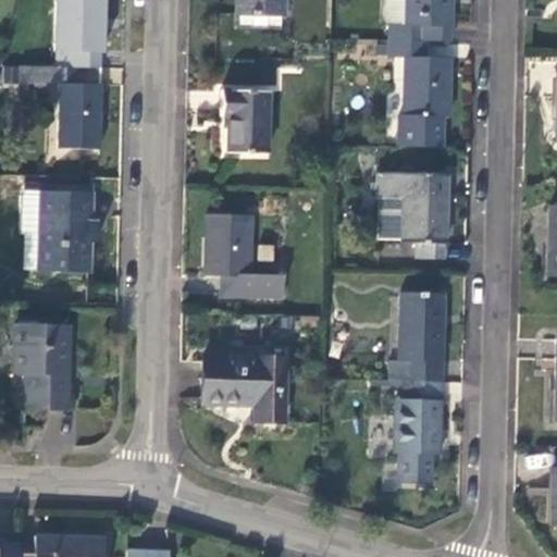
[(79,67),(101,69),(101,54),(103,54),(104,0),(56,0),(54,53),(58,54),(58,67),(79,67)]
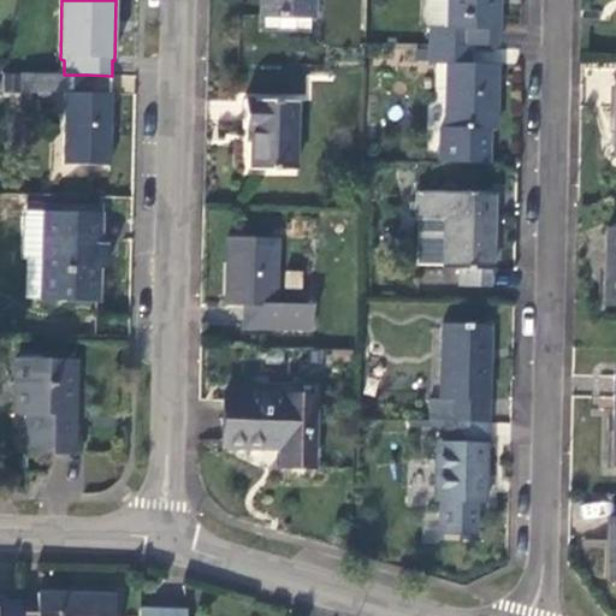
[(315,21),(315,0),(261,0),(261,18),(264,18),(265,31),(311,34),(312,19),(315,21)]
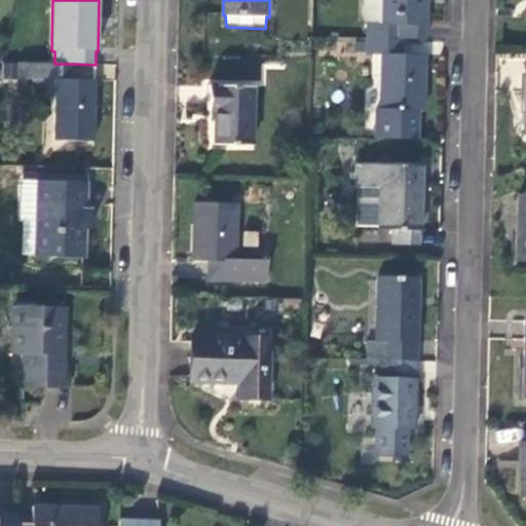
[(369,21),(368,40),(403,41),(426,42),(426,0),(382,0),(382,20),(369,21)]
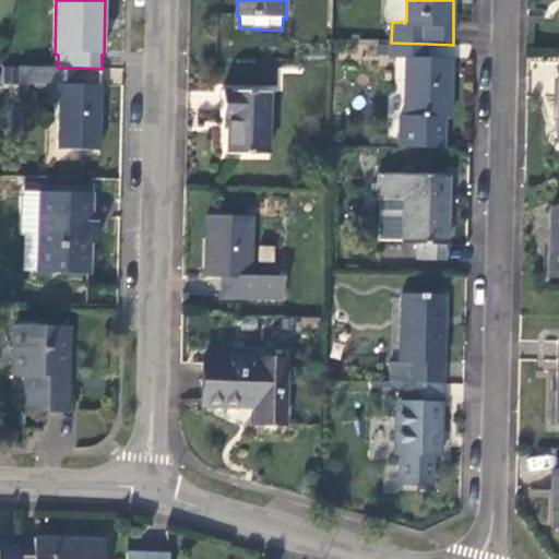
[(400,116),(399,149),(401,149),(443,150),(444,119),(450,120),(452,61),(428,60),(428,44),(391,43),(391,59),(406,60),(404,116),(400,116)]
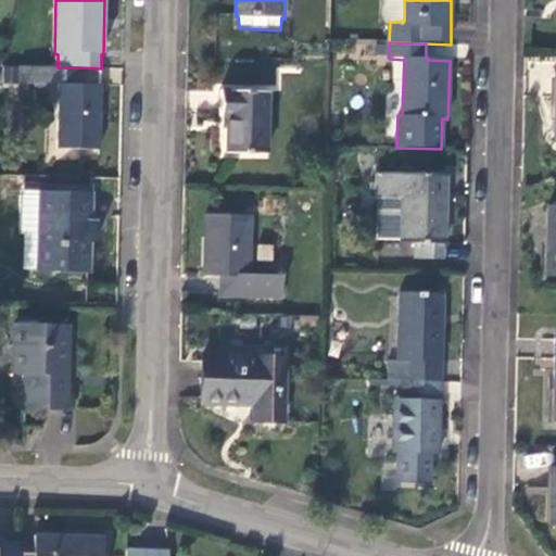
[(79,67),(58,67),(17,66),(17,87),(57,89),(57,150),(100,151),(102,85),(78,84),(79,67)]
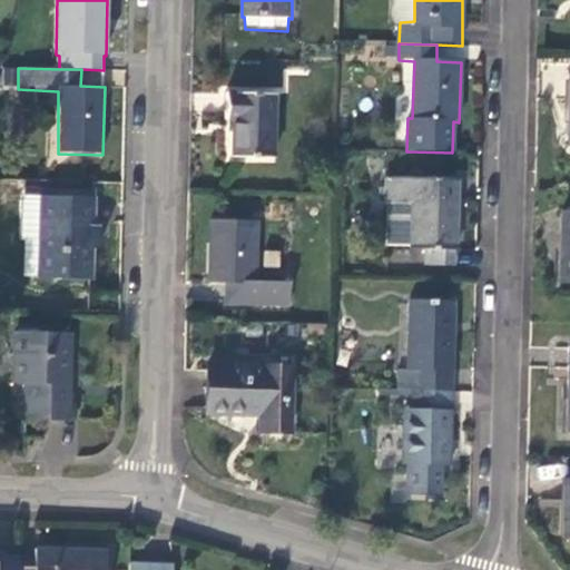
[(275,158),(276,94),(227,91),(226,120),(234,121),(234,157),(275,158)]
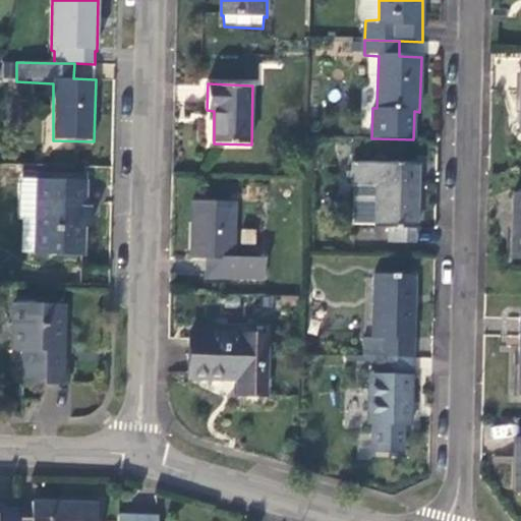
[(419,165),(355,161),(354,186),(355,186),(355,226),(388,229),(388,244),(415,245),(416,230),(418,230),(419,165)]
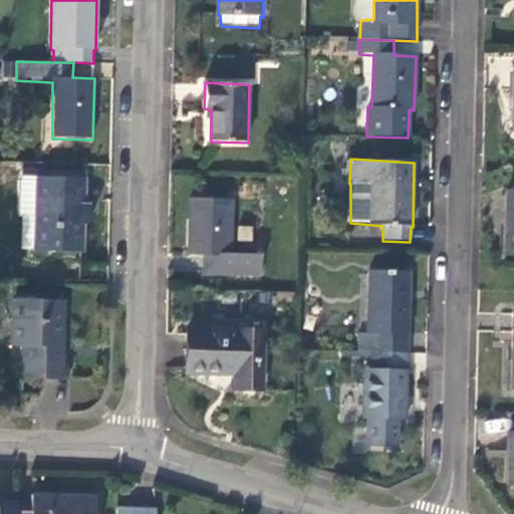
[(86,178),(36,177),(35,176),(35,180),(21,180),(19,216),(34,217),(34,252),(84,253),(85,225),(100,226),(100,225),(100,203),(86,202),(86,178)]
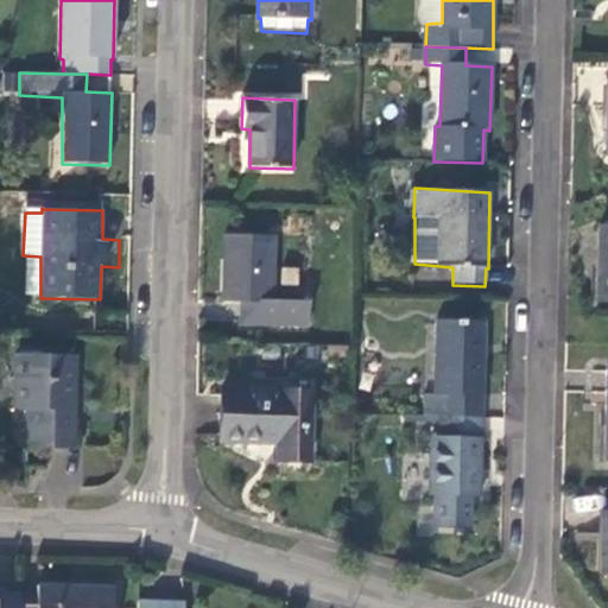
[(223,302),(240,303),(254,303),(255,328),(310,330),(311,302),(274,301),(276,238),(227,236),(223,302)]
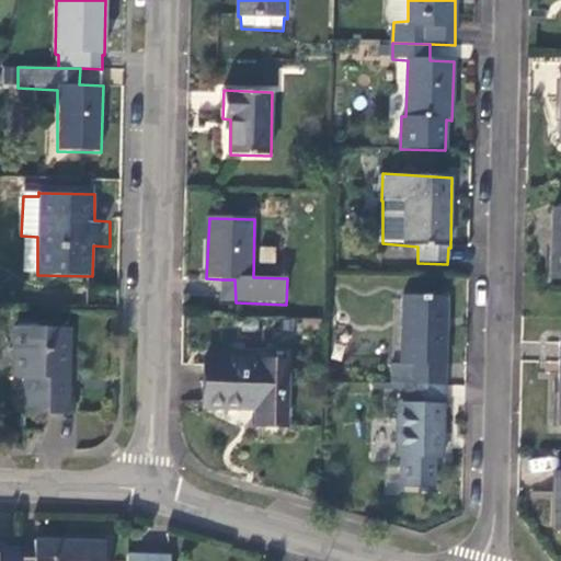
[(235,279),(221,279),(220,302),(236,302),(235,279)]
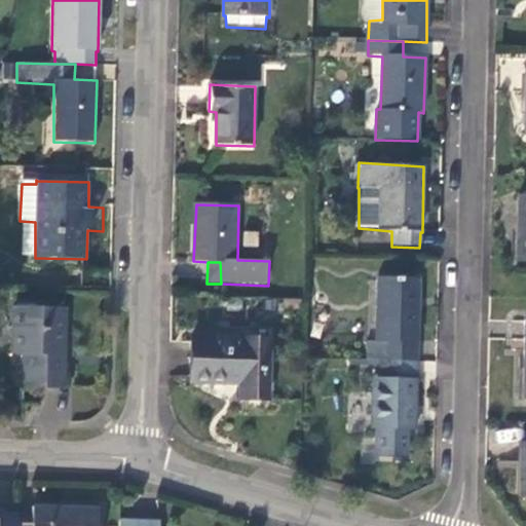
[(380,361),(417,362),(419,278),(378,276),(376,342),(367,342),(367,361),(380,361)]
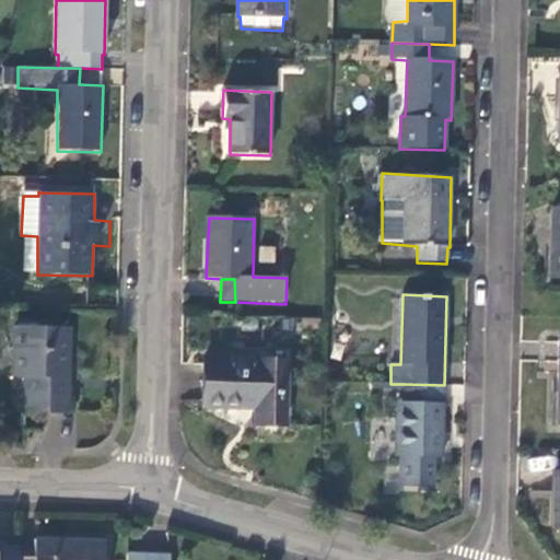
[(70,330),(20,329),(19,378),(30,378),(28,412),(70,412),(70,330)]
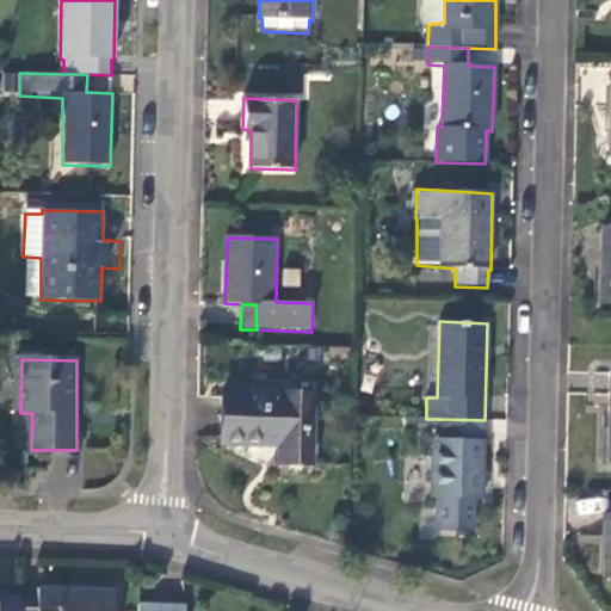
[(315,394),(223,390),(222,445),(278,448),(278,464),(314,466),(315,394)]
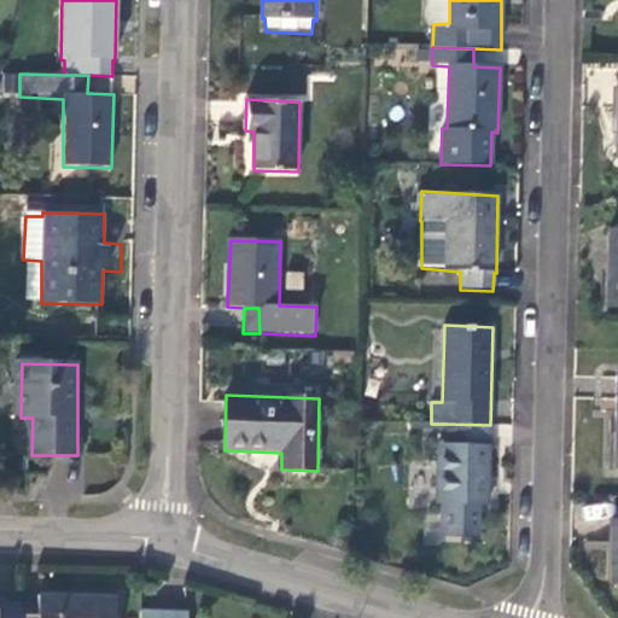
[(489,507),(490,425),(447,424),(447,444),(438,444),(437,505),(489,507)]
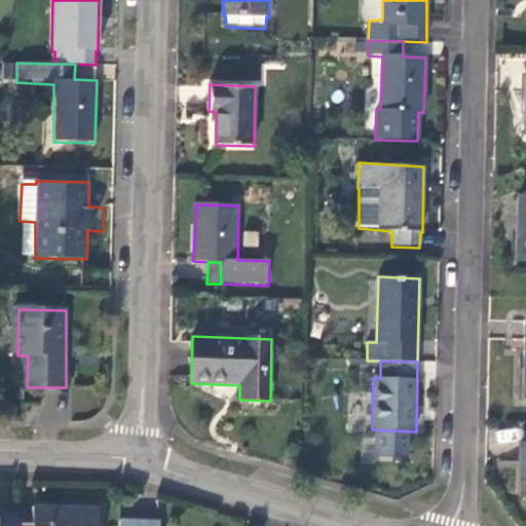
[(33,525),(17,524),(17,525),(99,525),(99,510),(33,508),(33,525)]
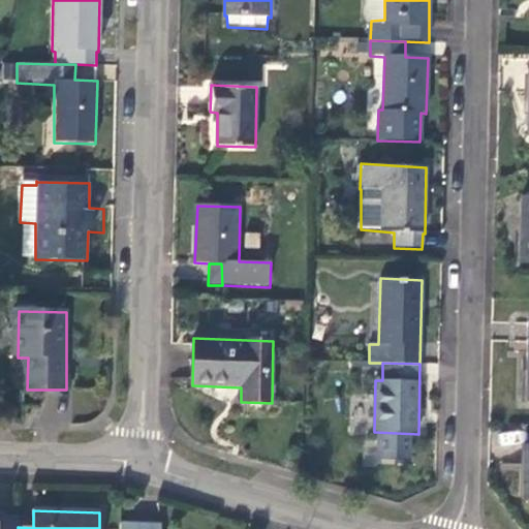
[(18,528),(18,527),(19,516),(0,515),(0,528),(18,528)]
